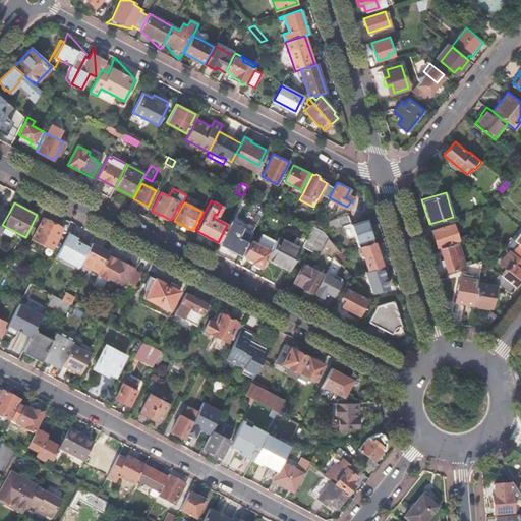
[(0,229),(2,225),(9,213),(0,208),(0,229)]
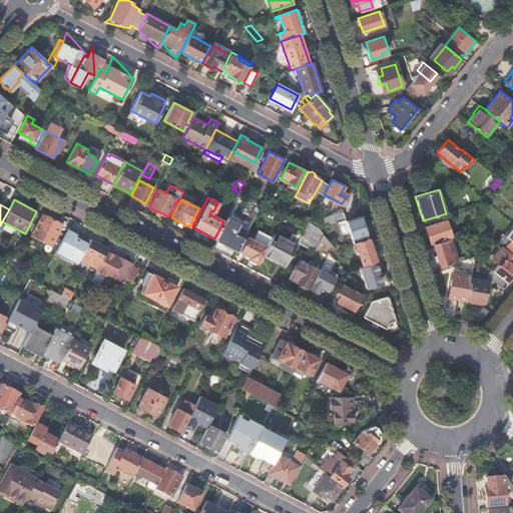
[(324,221),(325,225),(345,218),(343,211),(326,217),(327,220),(324,221)]
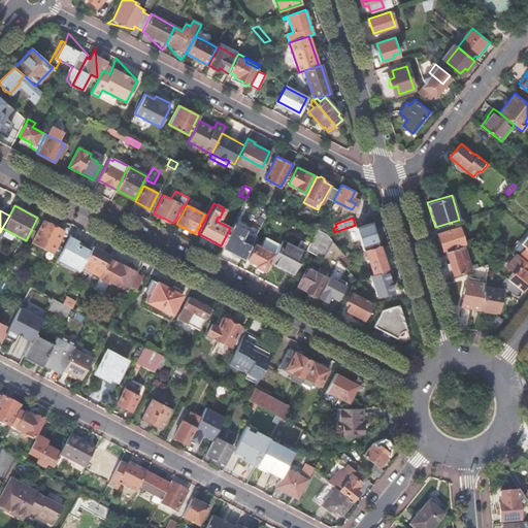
[(43,221),(32,242),(53,253),(63,231),(43,221)]
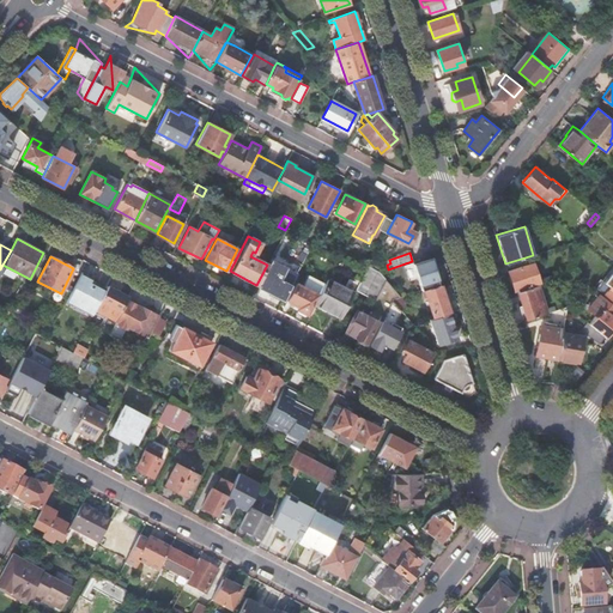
[(612,277),(612,274),(612,266),(600,256),(595,262),(612,277)]
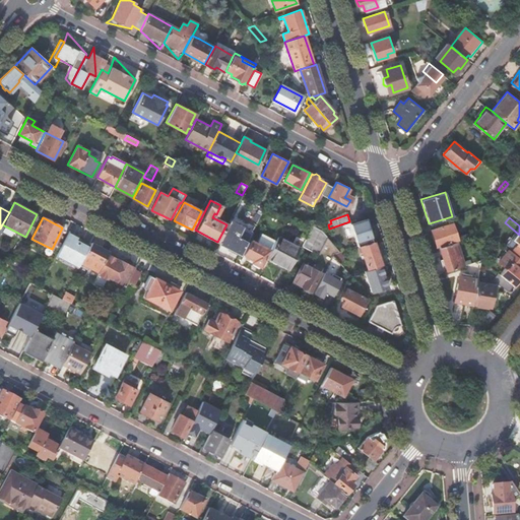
[(368,218),(350,223),(356,241),(371,236),(369,228),(371,228),(368,218)]
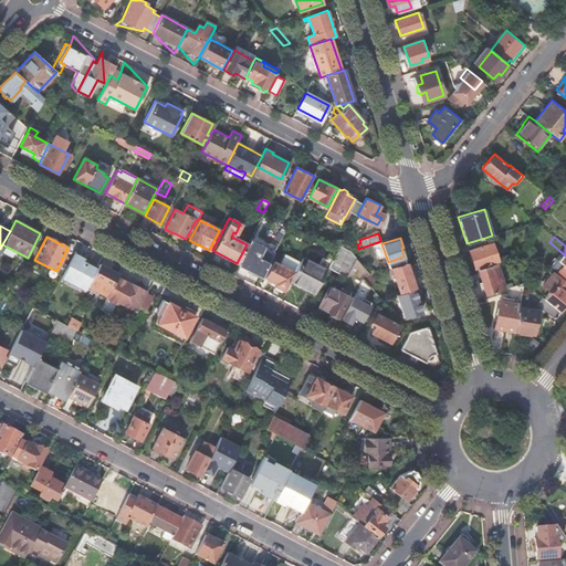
[(247,244),(237,263),(262,275),(269,263),(260,259),(260,258),(259,258),(263,248),(249,240),(247,244)]
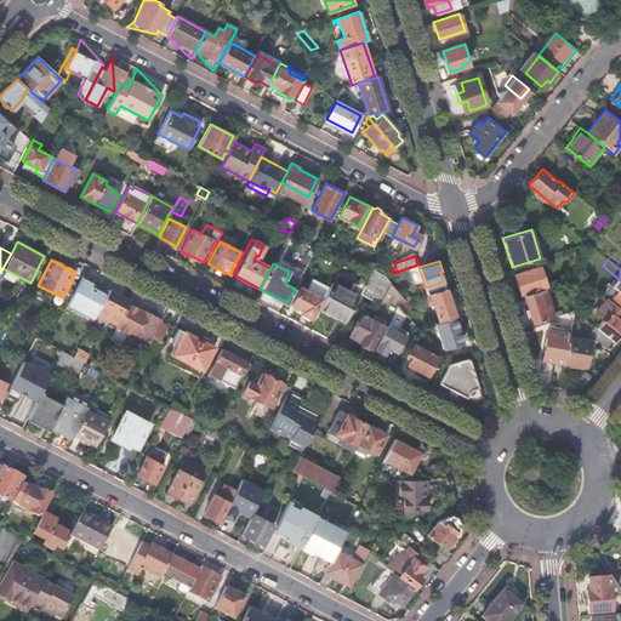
[(516,274),(522,296),(524,295),(545,289),(547,288),(540,267),(516,274)]
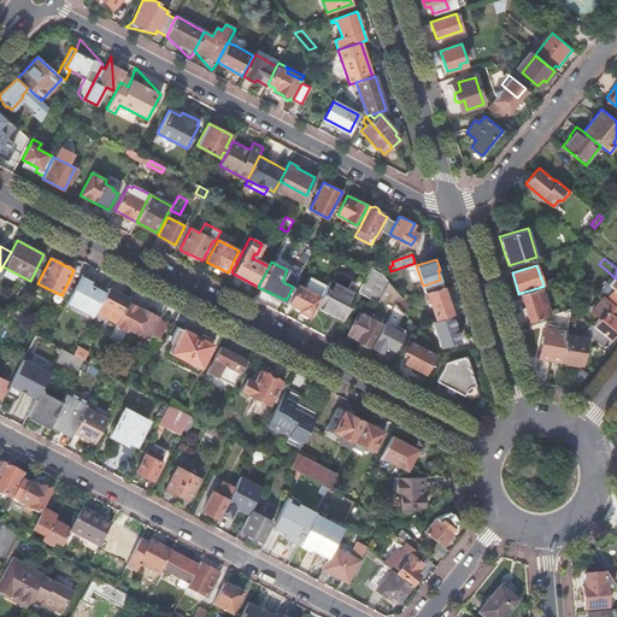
[(370,268),(368,274),(358,291),(377,301),(369,317),(359,312),(348,334),(360,340),(360,342),(365,346),(366,344),(371,346),(383,323),(394,301),(404,299),(383,274),(370,268)]
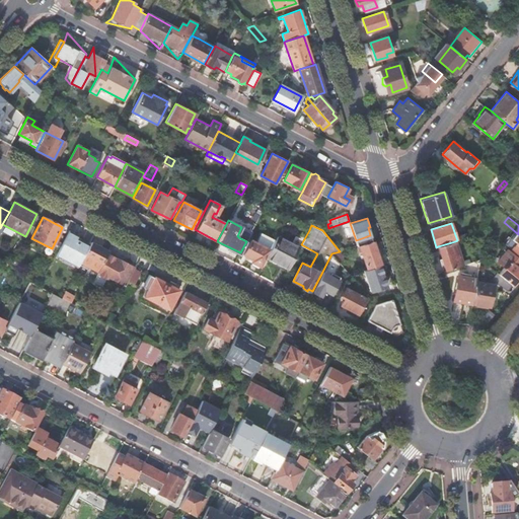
[(238,237),(246,241),(251,232),(241,227),(237,236),(238,236),(238,237)]
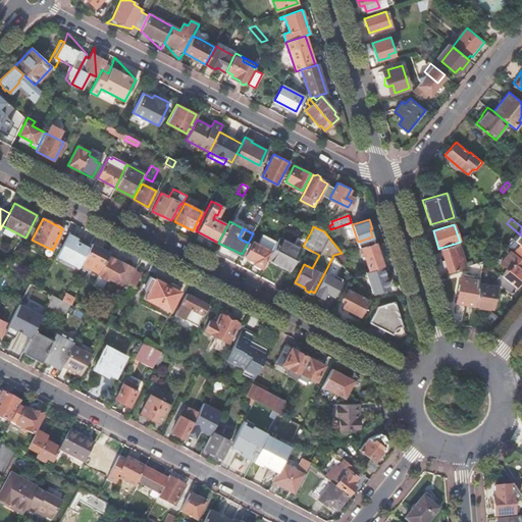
[(61,249),(83,260),(90,246),(76,240),(79,238),(69,232),(61,249)]
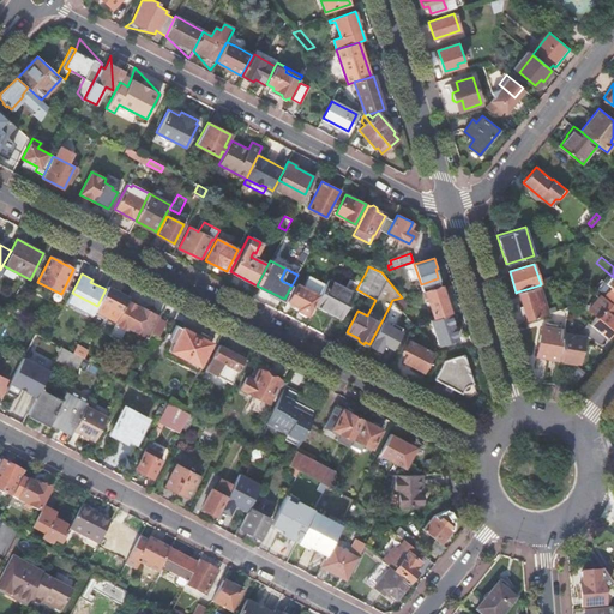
[(318,295),(319,295),(325,286),(308,276),(302,287),(318,295)]
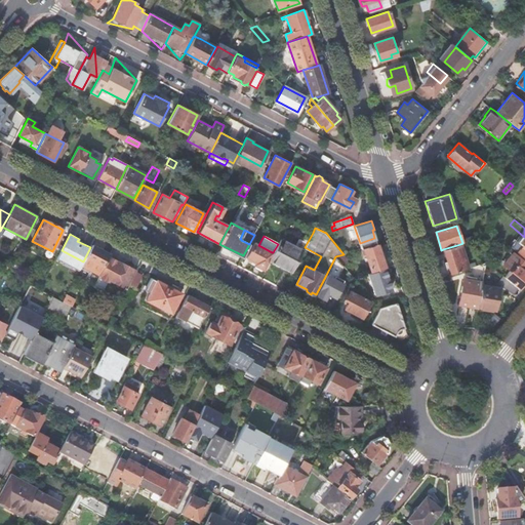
[(273,252),(270,259),(292,272),(304,250),(280,239),(278,244),(273,252)]
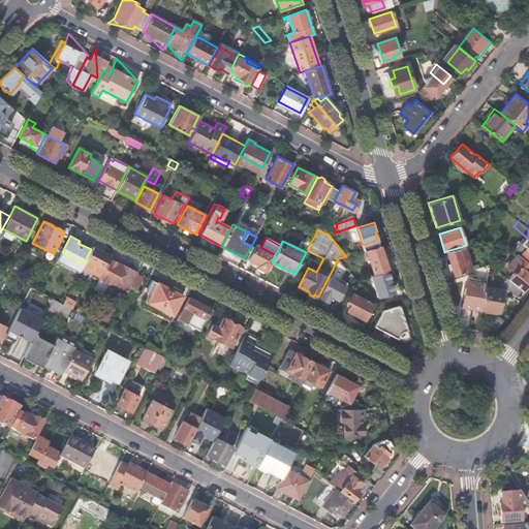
[(255,244),(248,259),(256,265),(255,267),(256,268),(256,270),(262,273),(263,271),(265,272),(274,254),(260,247),(255,244)]
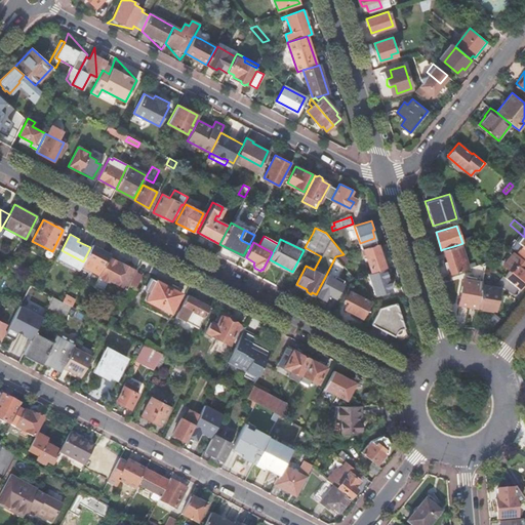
[(376,243),(363,247),(371,272),(384,268),(385,268),(376,243)]
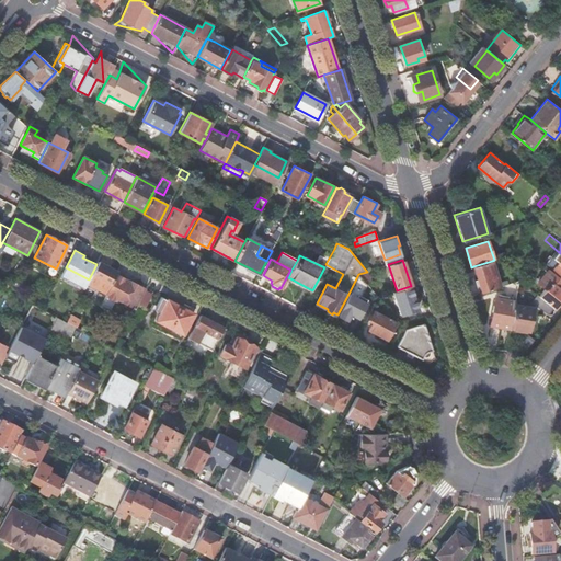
[(117,272),(98,261),(96,264),(89,279),(87,283),(93,287),(90,293),(103,300),(116,274),(117,272)]
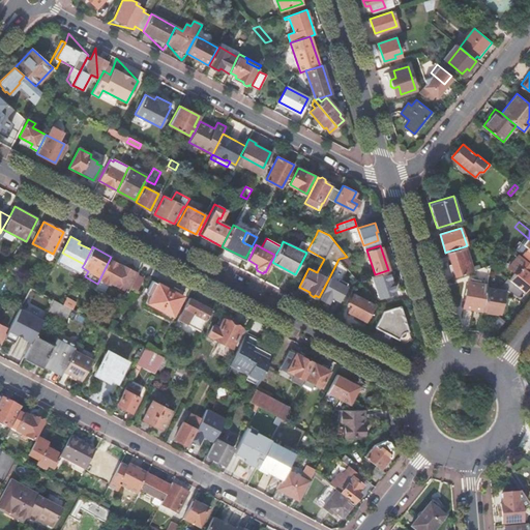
[(465,246),(447,252),(455,276),(473,271),(465,246)]
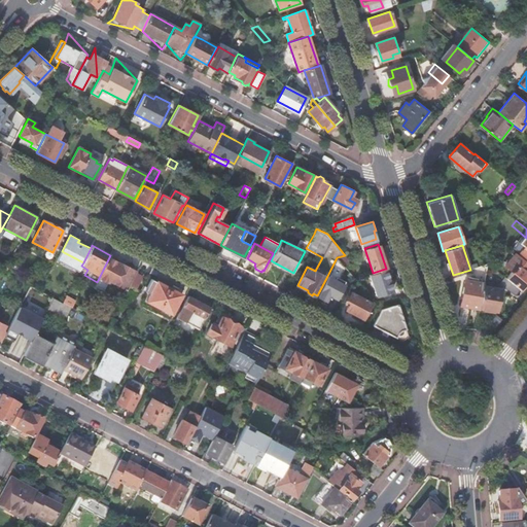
[(506,279),(521,290),(526,281),(526,261),(515,252),(504,265),(513,271),(506,279)]
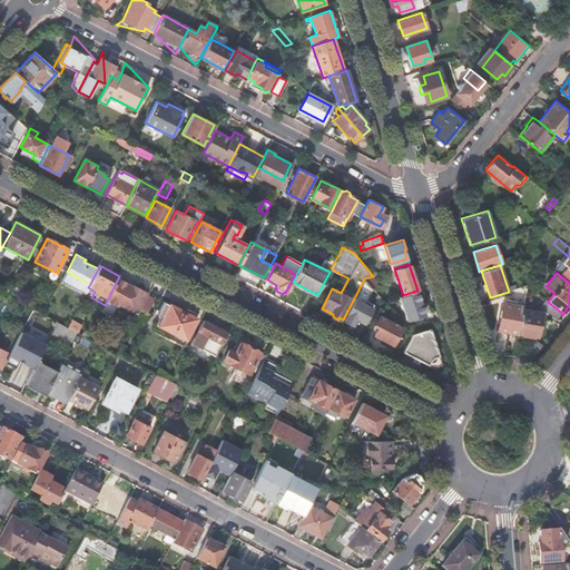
[(365,279),(372,287),(376,285),(374,277),(365,279)]
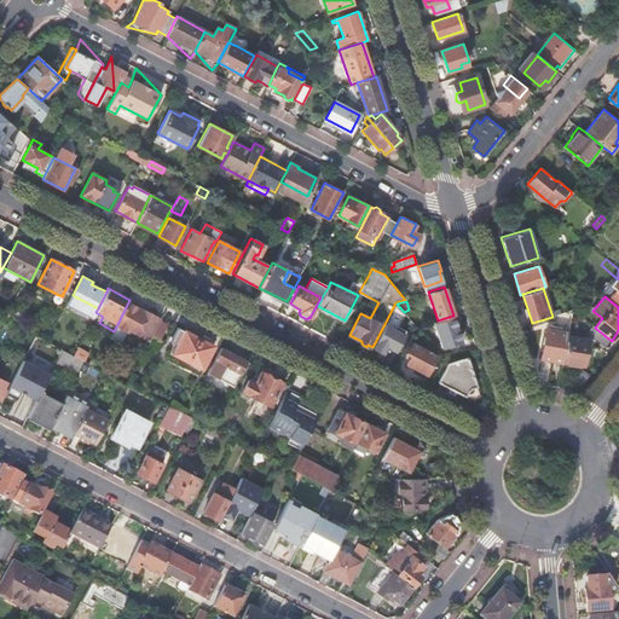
[(128,302),(114,331),(111,335),(116,337),(122,327),(149,340),(160,319),(128,302)]
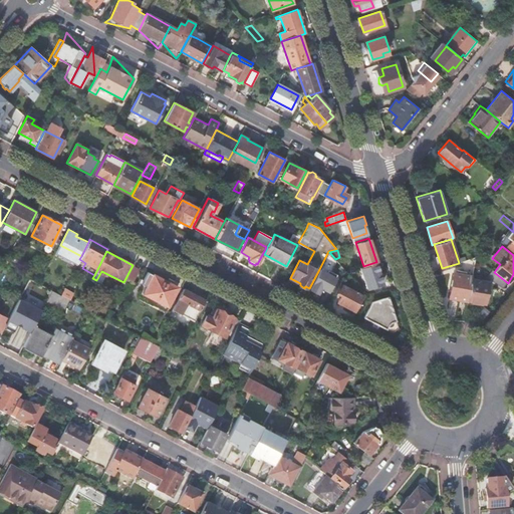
[(329,252),(328,251),(319,269),(326,273),(328,270),(330,272),(336,260),(335,259),(329,252)]
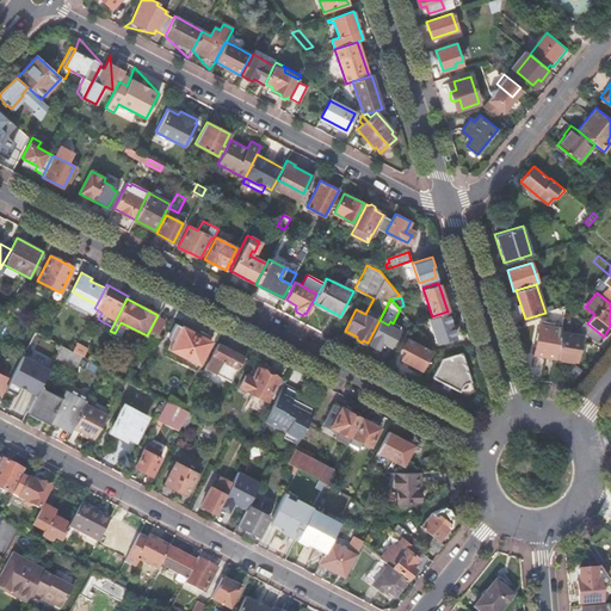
[(432,316),(429,318),(436,343),(456,337),(456,335),(455,335),(454,331),(454,329),(452,329),(446,312),(432,316)]
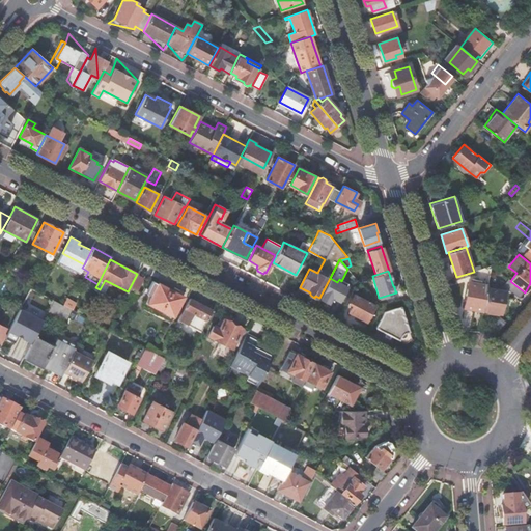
[(330,278),(319,298),(328,303),(331,297),(338,301),(347,284),(341,281),(339,279),(337,282),(330,278)]
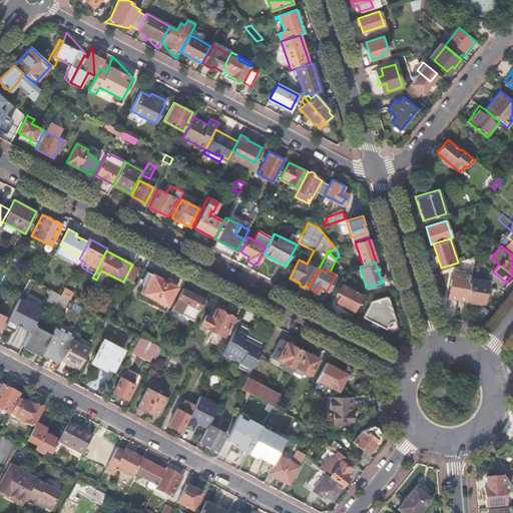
[(150,274),(144,286),(146,287),(143,294),(166,306),(176,287),(164,280),(166,277),(154,271),(152,275),(150,274)]
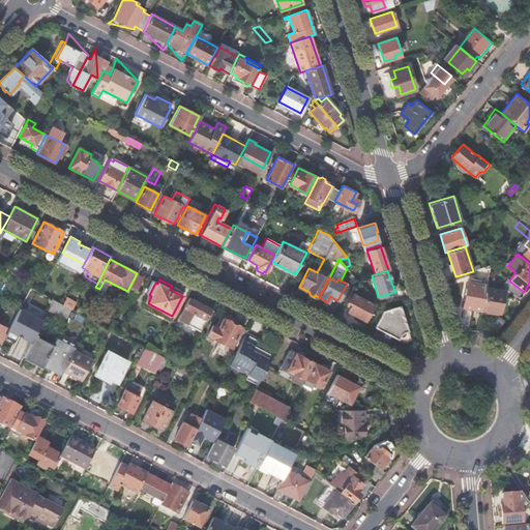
[(146,293),(149,295),(155,283),(152,282),(146,293)]
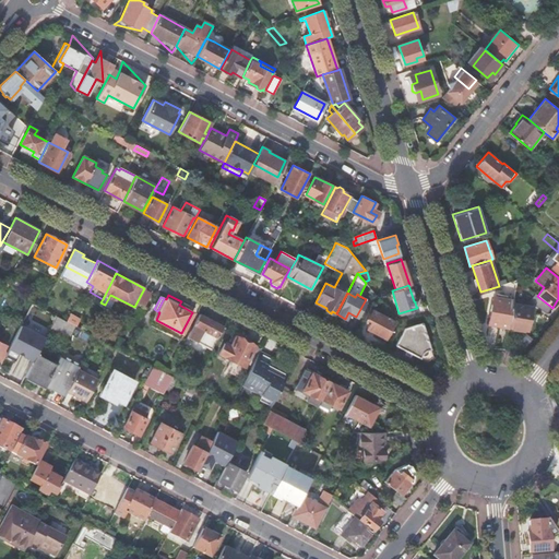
[(488,323),(509,328),(513,302),(513,300),(494,297),(488,323)]
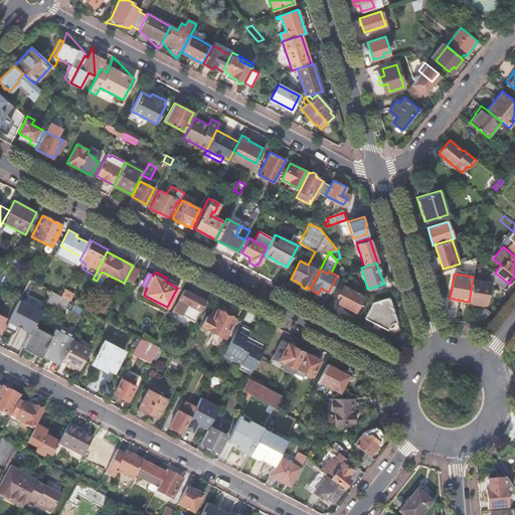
[(473,279),(469,302),(486,305),(490,282),(473,279)]
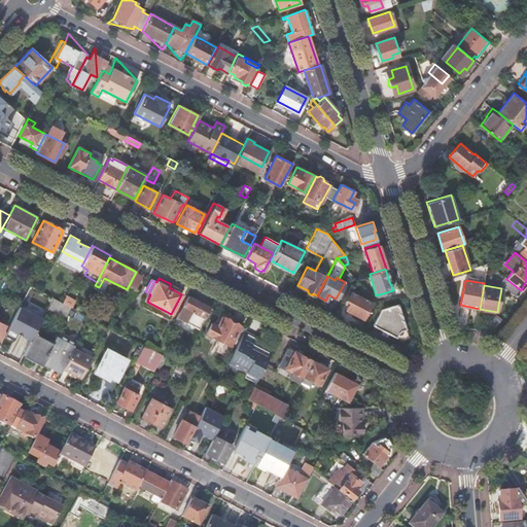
[(354,293),(346,310),(362,319),(372,303),(354,293)]
